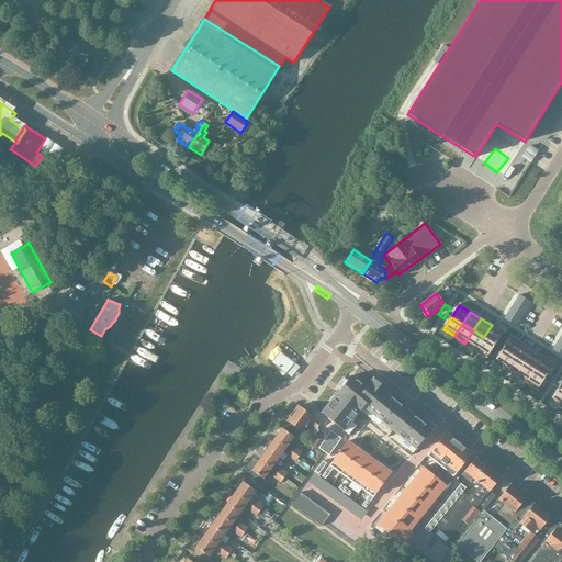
[(483,338),(494,345),(502,333),(492,325),(483,338)]
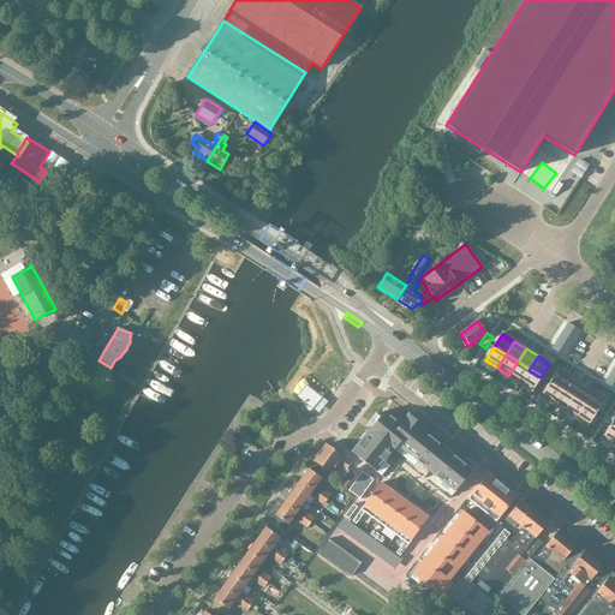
[(520,383),(529,370),(518,362),(508,376),(520,383)]
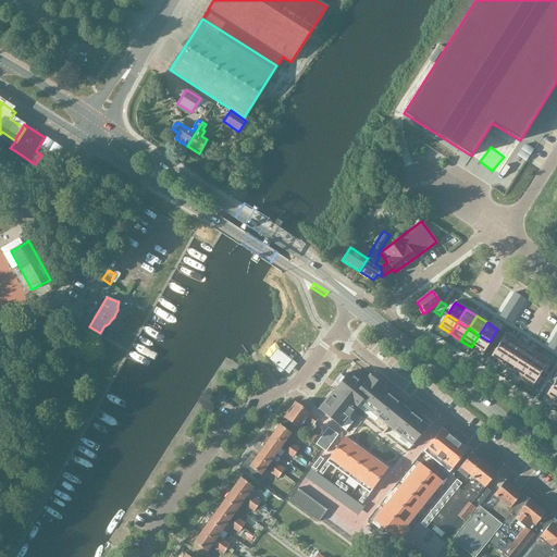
[(497,346),(508,354),(516,341),(505,334),(497,346)]
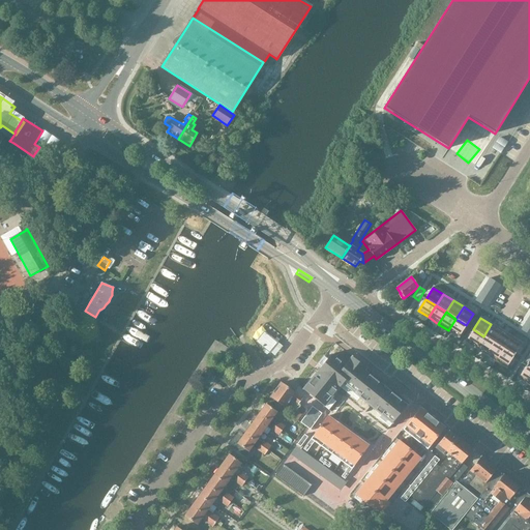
[(459,336),(466,325),(455,319),(448,330),(459,336)]
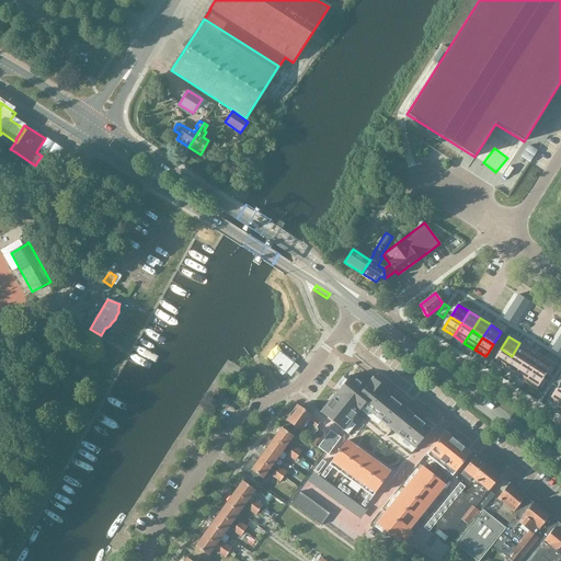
[(519,343),(512,356),(523,363),(530,351),(519,343)]
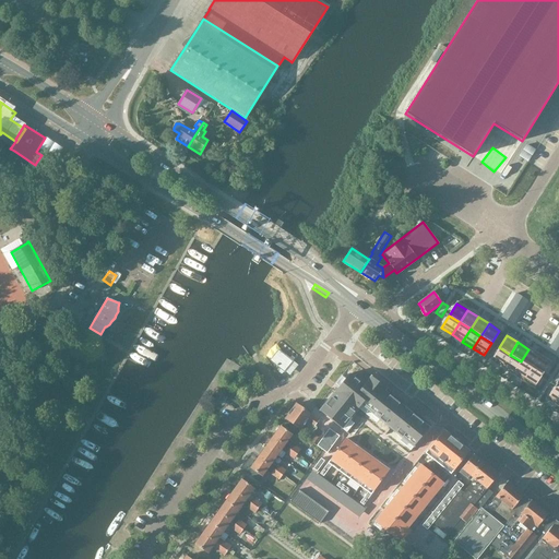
[(502,367),(510,355),(499,347),(491,359),(502,367)]
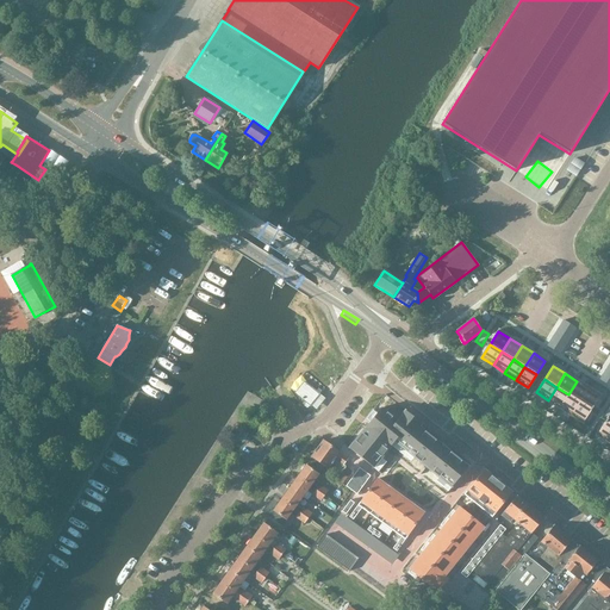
[(579,402),(589,388),(577,381),(568,394),(579,402)]
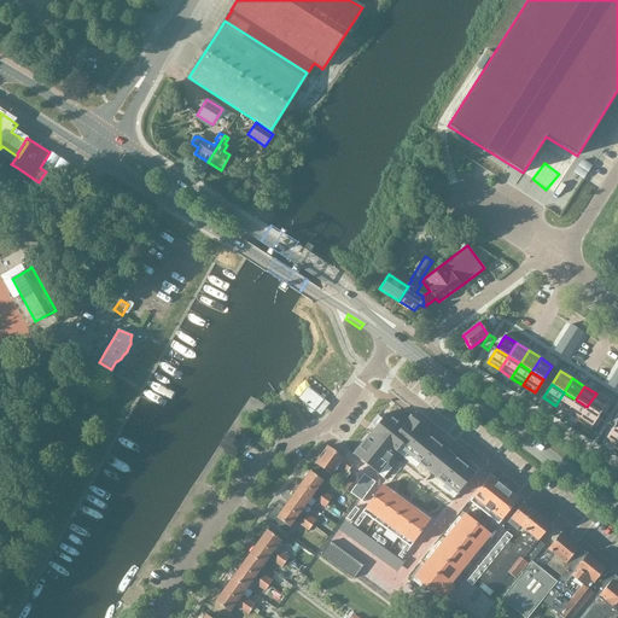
[(314,413),(325,400),(320,396),(321,395),(316,391),(315,391),(314,390),(313,390),(310,388),(299,401),(314,413)]
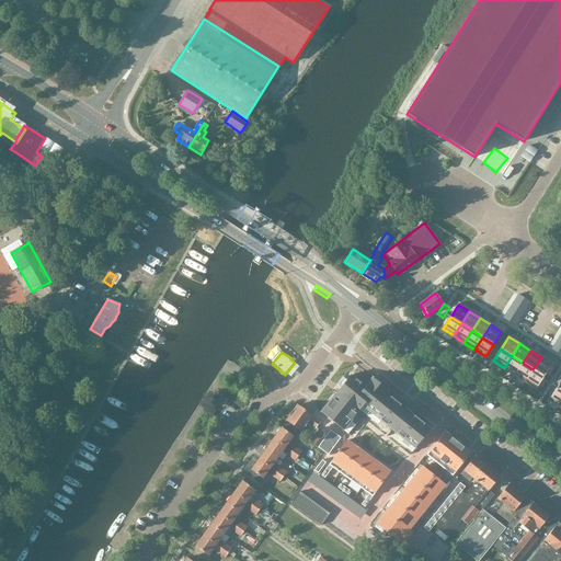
[(523,363),(512,356),(504,368),(515,375),(523,363)]
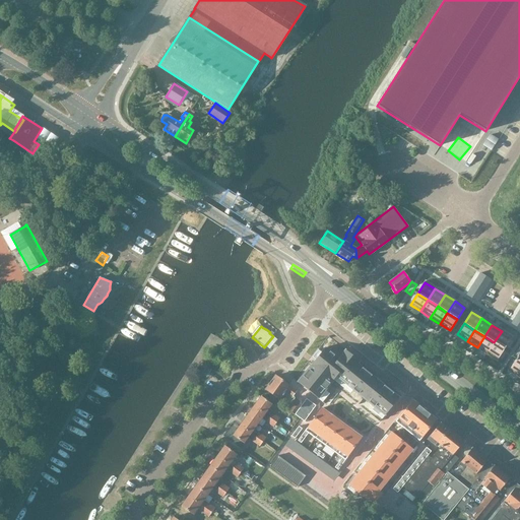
[(512,337),(502,331),(494,342),(504,348),(512,337)]
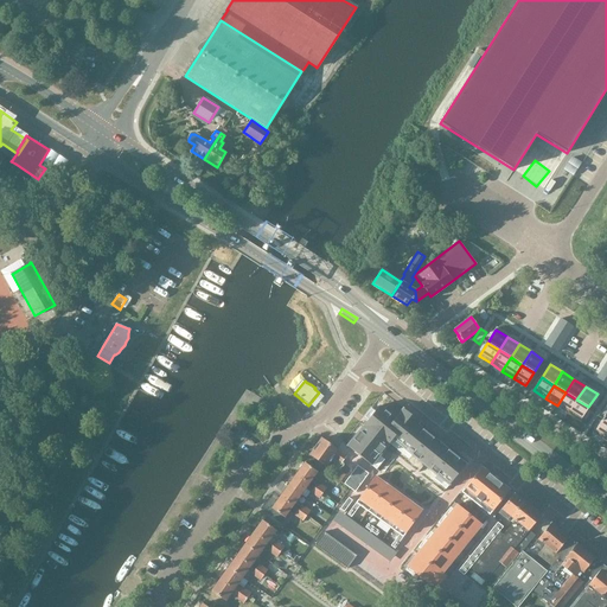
[(576,400),(566,393),(557,406),(568,413),(576,400)]
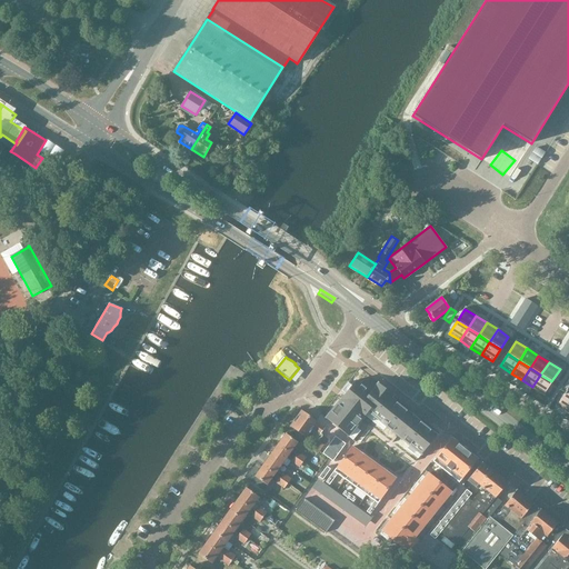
[(540,375),(532,387),(543,395),(551,381),(540,375)]
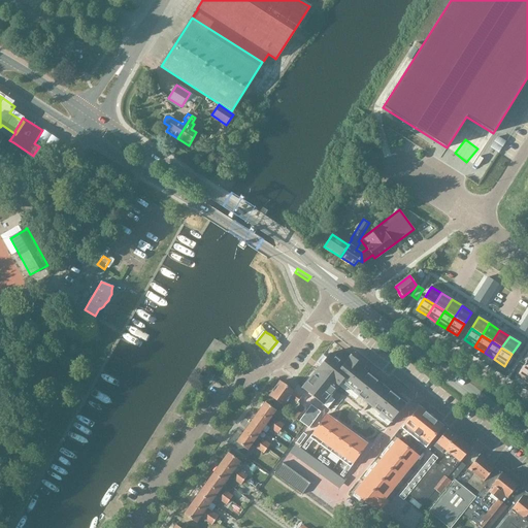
[(320,366),(302,388),(327,408),(330,405),(326,401),(330,397),(338,386),(341,383),(348,388),(362,369),(363,369),(365,367),(351,356),(343,364),(330,354),(326,358),(322,355),(316,363),(320,366)]
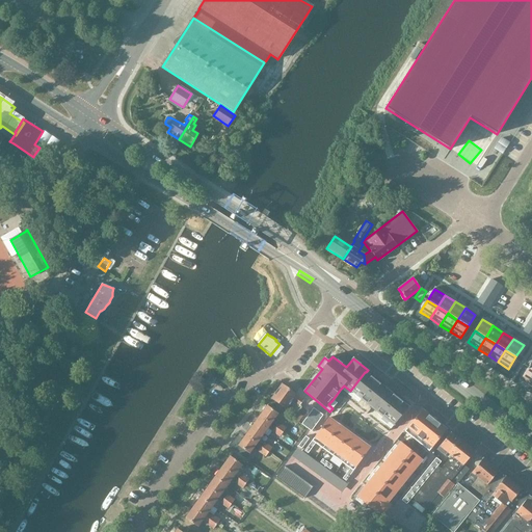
[(531,369),(528,367),(521,378),(531,386),(531,382),(531,369)]
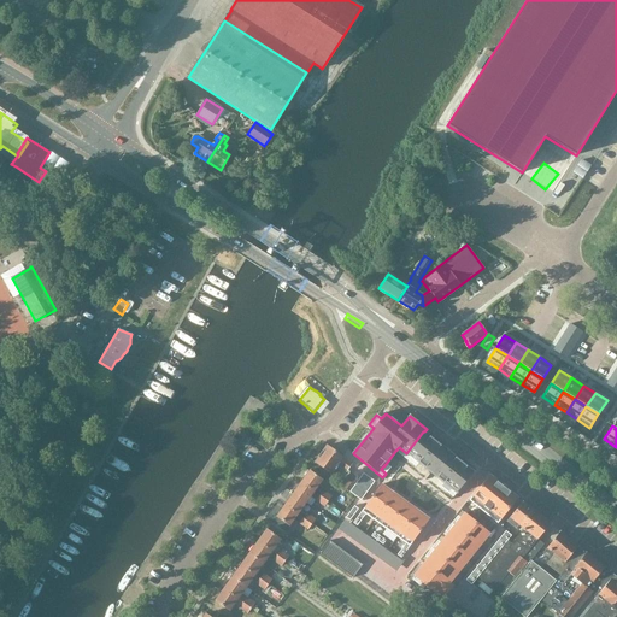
[(423,432),(406,453),(418,463),(444,483),(452,489),(448,493),(453,498),(474,472),(424,432),(423,432)]
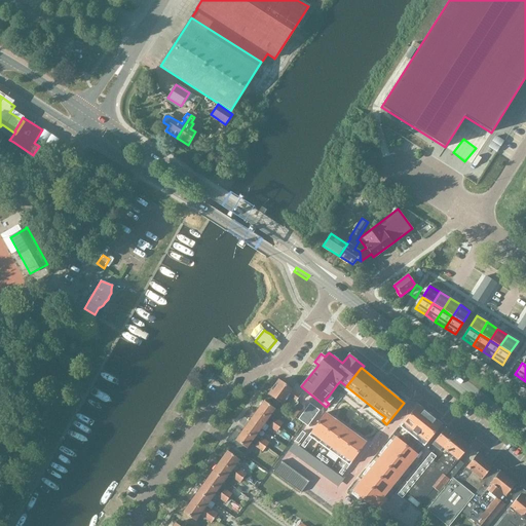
[(300,396),(293,390),(279,380),(269,395),(274,399),(272,403),(277,406),(279,403),(283,404),(289,397),(297,403),(299,400),(298,399),(300,396)]
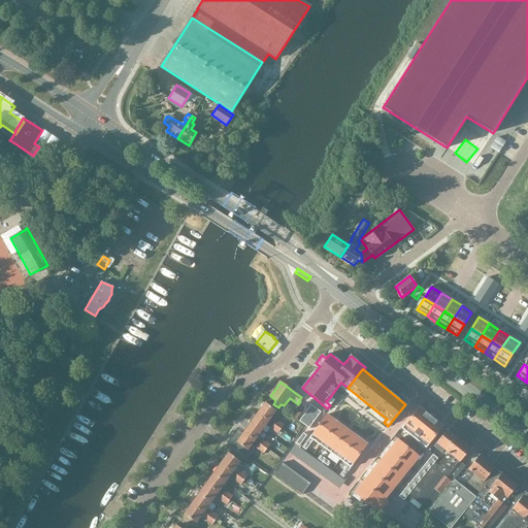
[(258,413),(269,421),(276,411),(265,402),(258,413)]
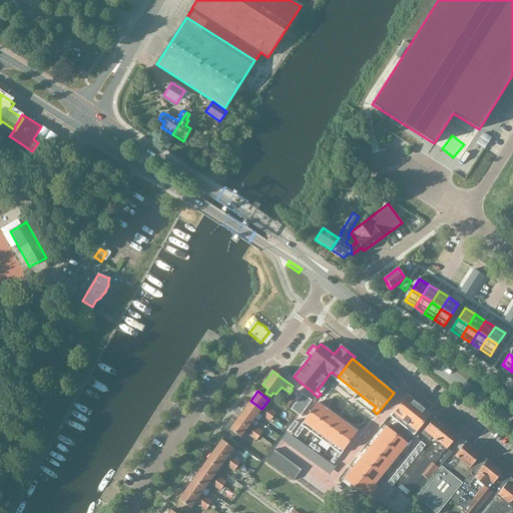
[(284,404),(288,408),(296,397),(291,393),(284,404)]
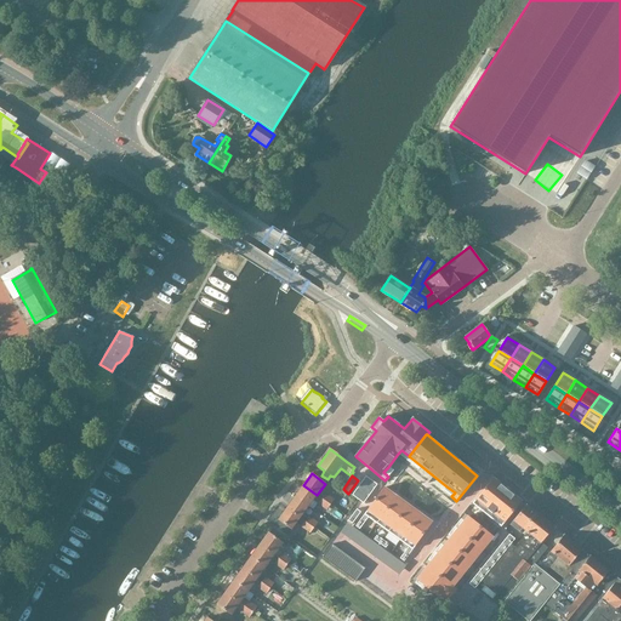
[(493,478),(472,503),(501,528),(522,501),(493,478)]
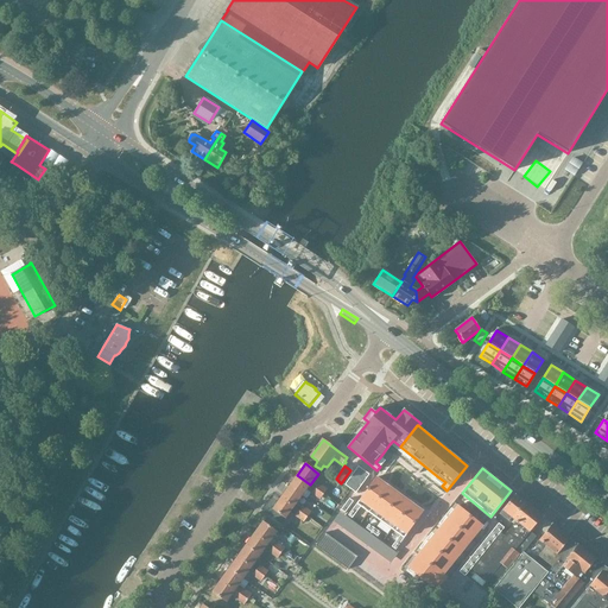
[(289,487),(302,496),(310,485),(297,475),(289,487)]
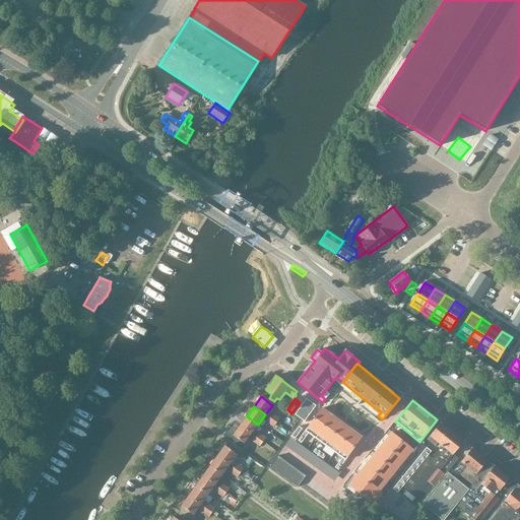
[(321,408),(305,431),(308,434),(341,458),(345,460),(362,438),(321,408)]
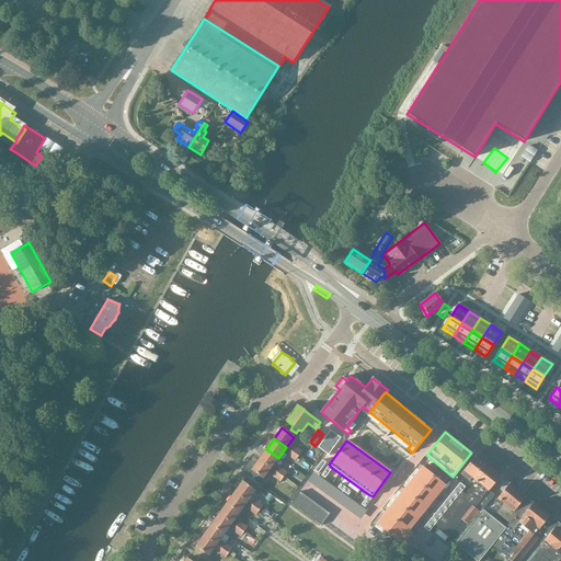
[(259,459),(271,469),(278,458),(266,449),(259,459)]
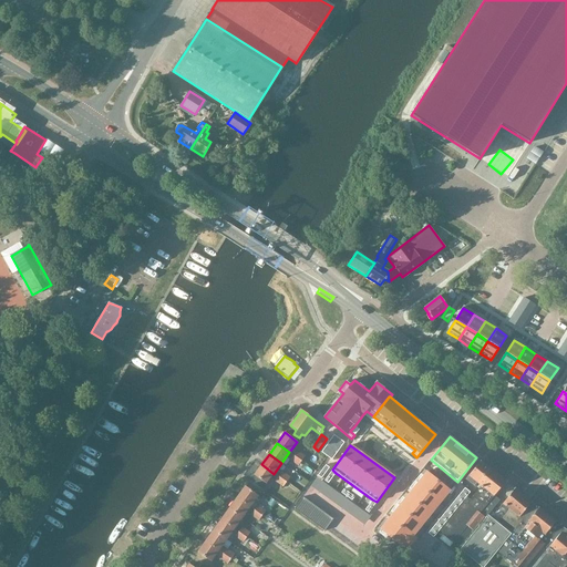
[(480,461),(468,476),(476,483),(477,483),(490,468),(488,468),(480,461)]
